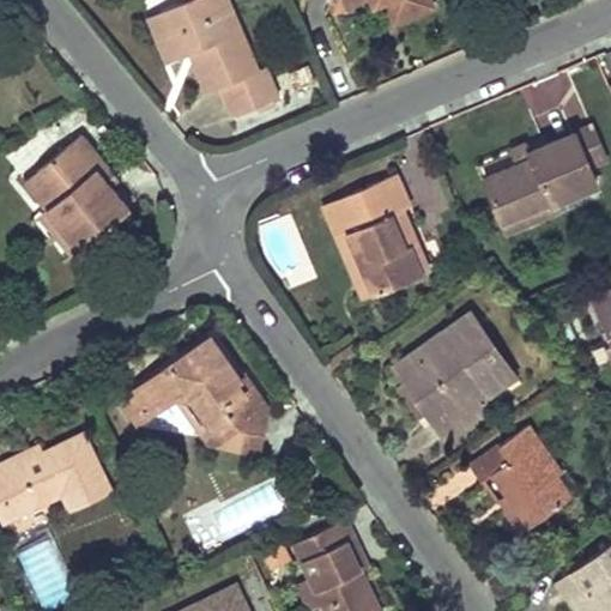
[(189,0),(162,12),(171,34),(159,38),(169,64),(193,53),(210,94),(221,88),(235,119),(282,100),(270,70),(260,73),(228,0),(223,0),(212,6),(209,0),(189,0)]
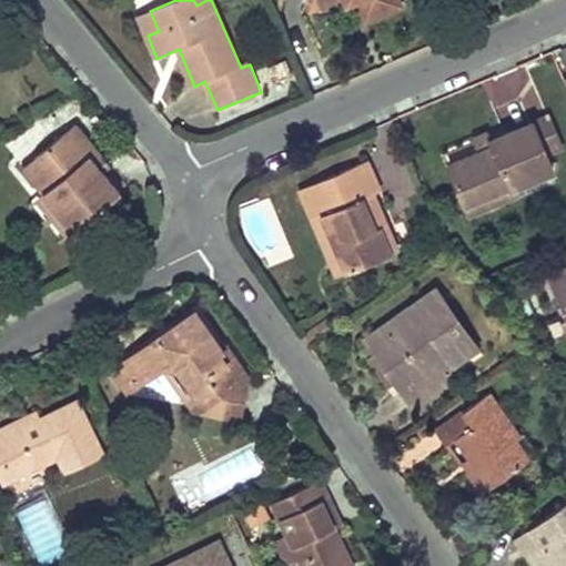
[(366,21),(402,6),(400,0),(307,0),(313,13),(344,0),(346,0),(349,4),(356,2),(366,21)]
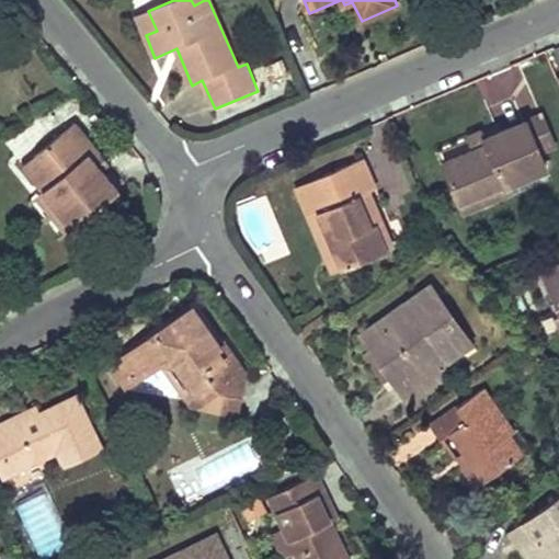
[(157,31),(148,11),(137,15),(146,35),(157,31)]
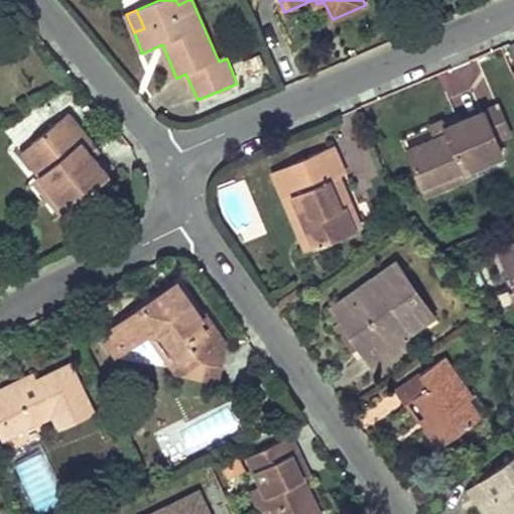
[(511,133),(500,106),(447,125),(451,133),(436,138),(410,149),(424,185),(448,175),(453,186),(471,179),(467,170),(505,156),(498,138),(511,133)]
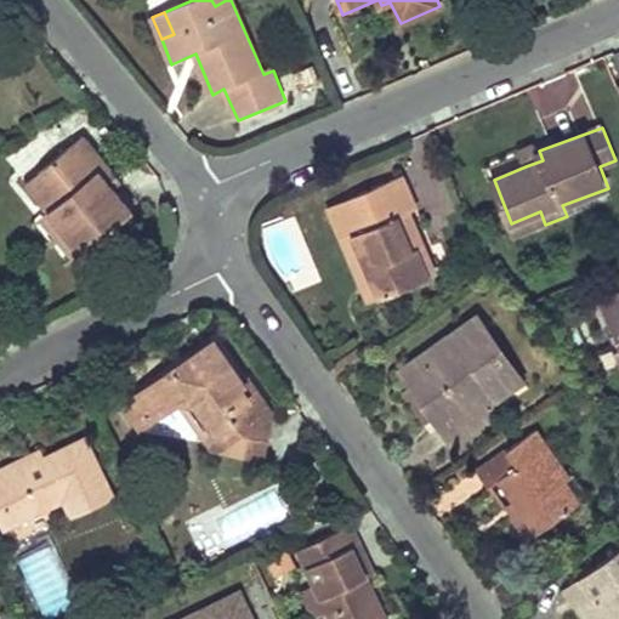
[(108,163),(84,135),(27,182),(49,210),(83,251),(132,209),(109,182),(100,170),(108,163)]
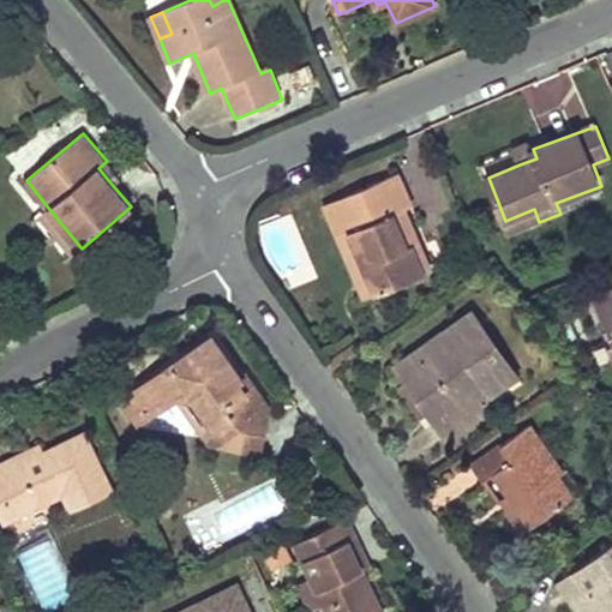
[(520,165),(537,159),(533,149),(532,144),(515,151),(520,165)]
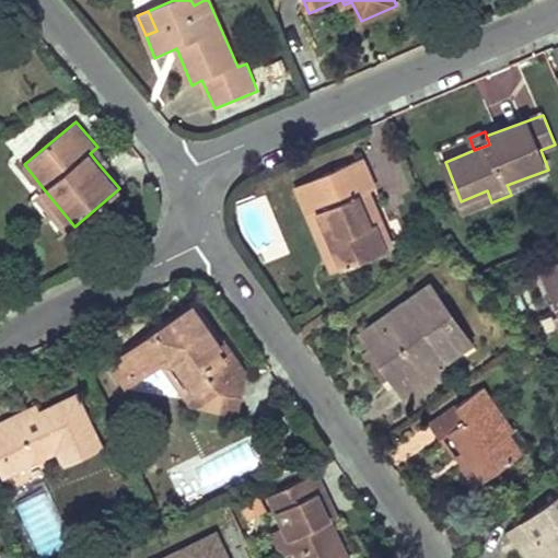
[(106,158),(97,147),(90,153),(99,164),(106,158)]
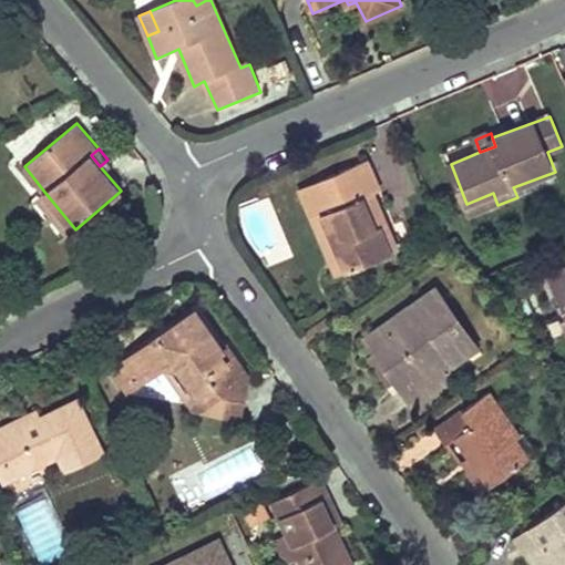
[(312,199),(345,275),(390,257),(380,230),(376,233),(371,221),(380,217),(373,198),(380,195),(366,164),(318,184),(322,196),(312,199)]
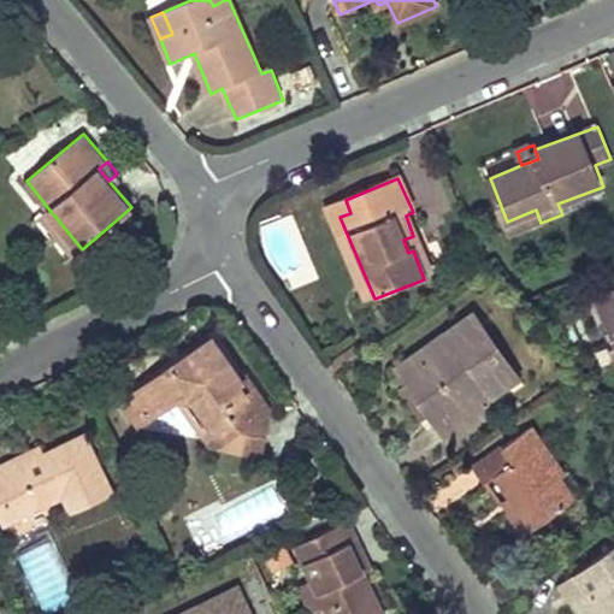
[(324,210),(362,303),(375,299),(340,217),(350,213),(346,200),(324,210)]
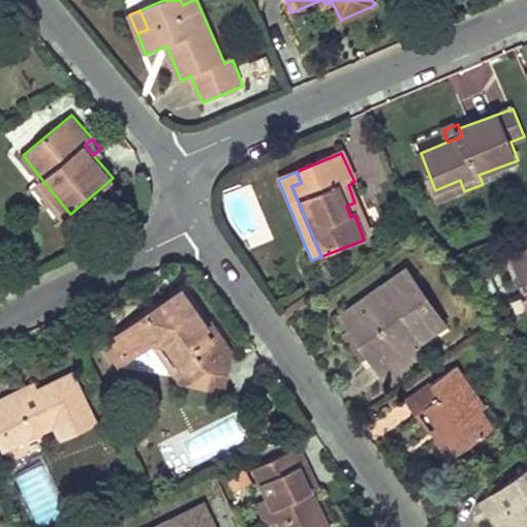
[(70,214),(41,179),(28,190),(54,221),(57,225),(70,214)]
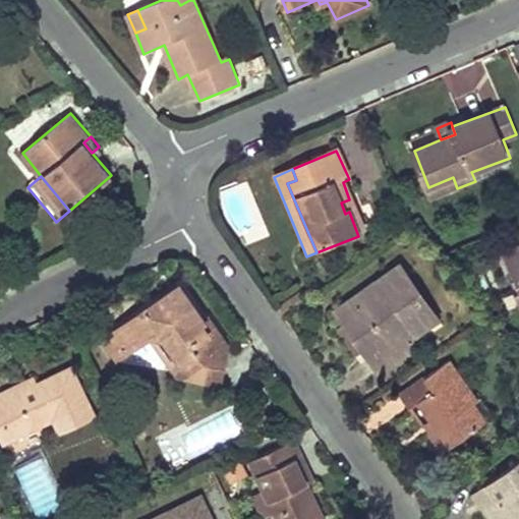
[(457,188),(453,177),(428,187),(433,197),(457,188)]
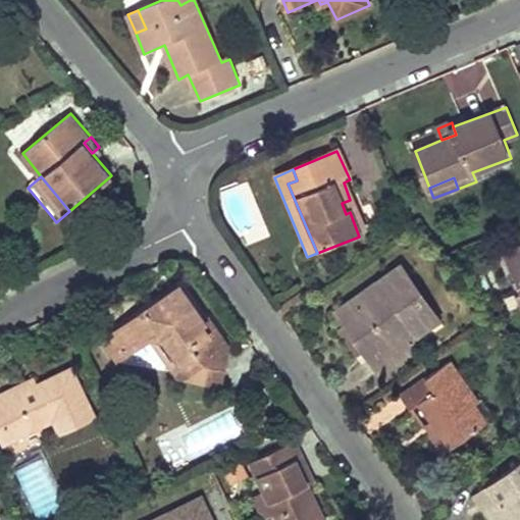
[(364,234),(350,200),(342,203),(346,214),(350,212),(359,237),(364,234)]
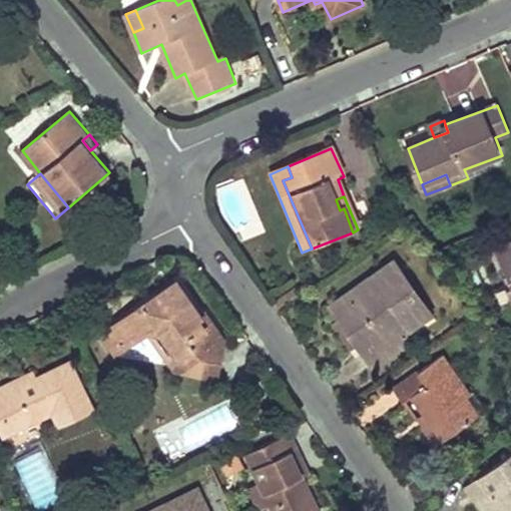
[(510,248),(499,254),(507,273),(510,271),(510,248)]
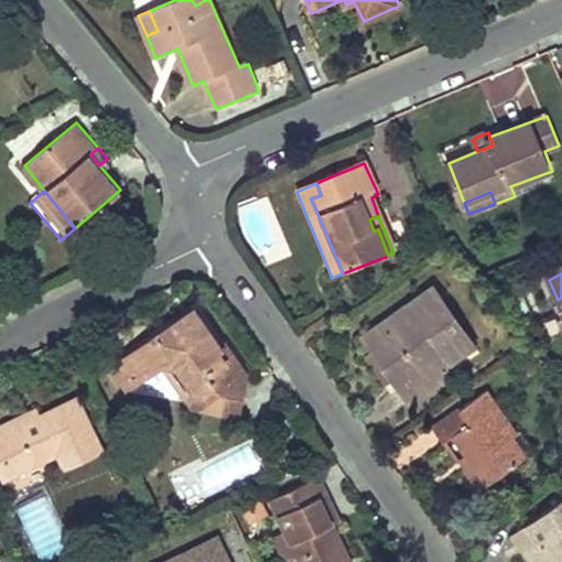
[(445,367),(474,346),(434,289),(407,307),(411,314),(389,332),(392,336),(375,352),(396,382),(415,368),(421,375),(408,385),(420,400),(452,378),(445,367)]
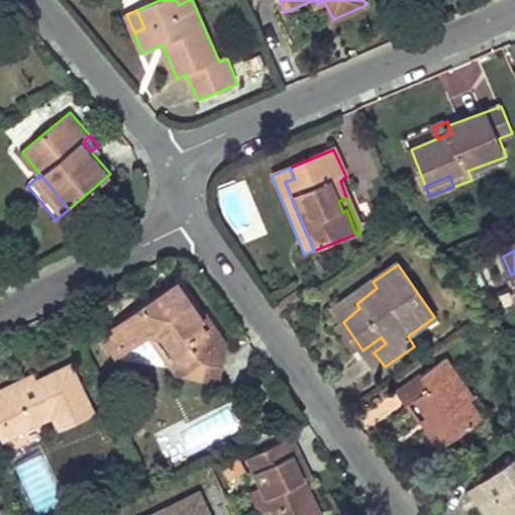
[(377,288),(373,282),(334,310),(343,322),(359,308),(356,304),(377,288)]
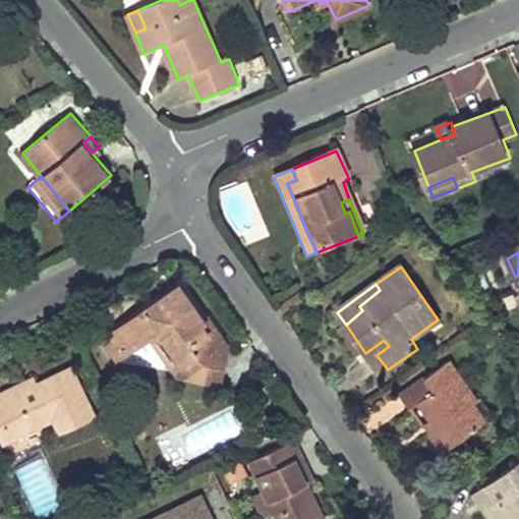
[(182,290),(170,298),(191,303),(182,290)]
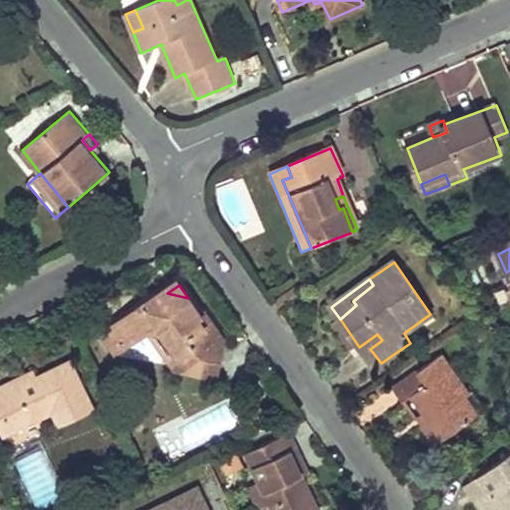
[(295,287),(271,303),(276,310),(299,293),(295,287)]
